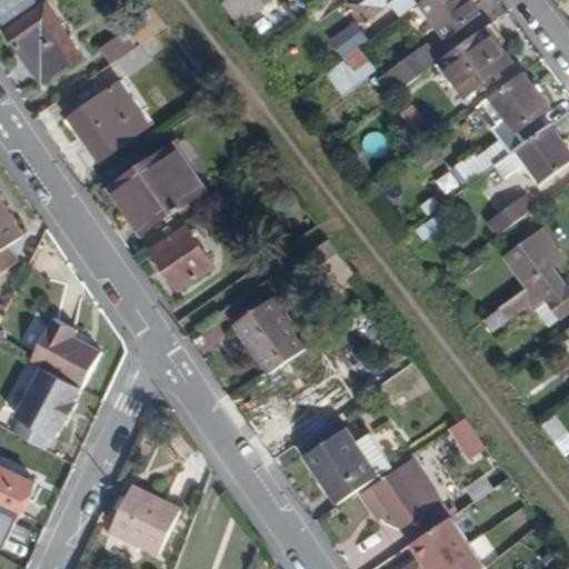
[(0,0),(0,21),(3,28),(39,3),(36,0),(0,0)]
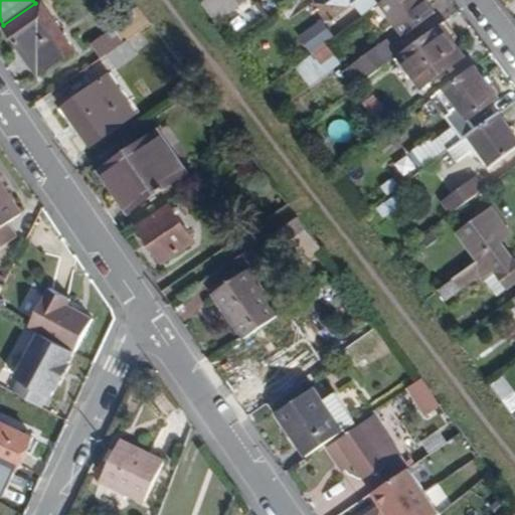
[(215,21),(232,9),(225,0),(204,0),(202,2),(215,21)]
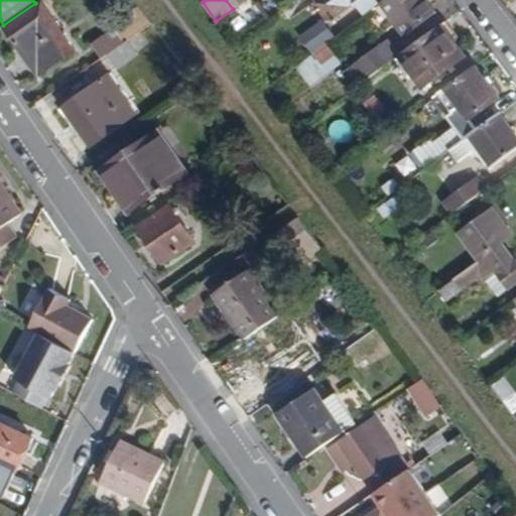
[(226,0),(233,9),(244,0),(226,0)]
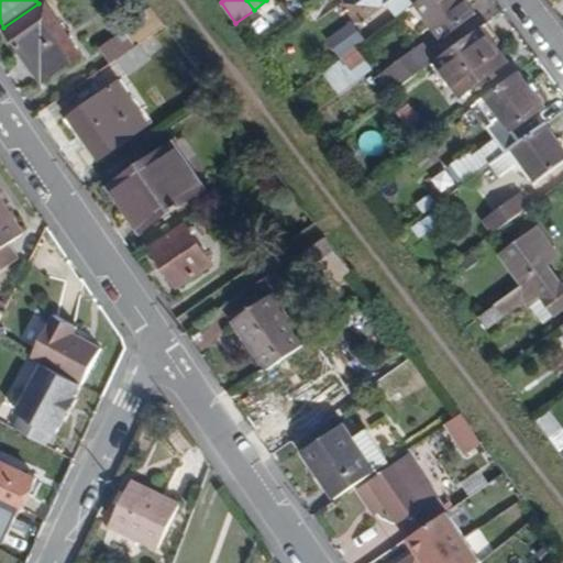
[(443,37),(476,13),(465,0),(418,0),(416,2),(443,37)]
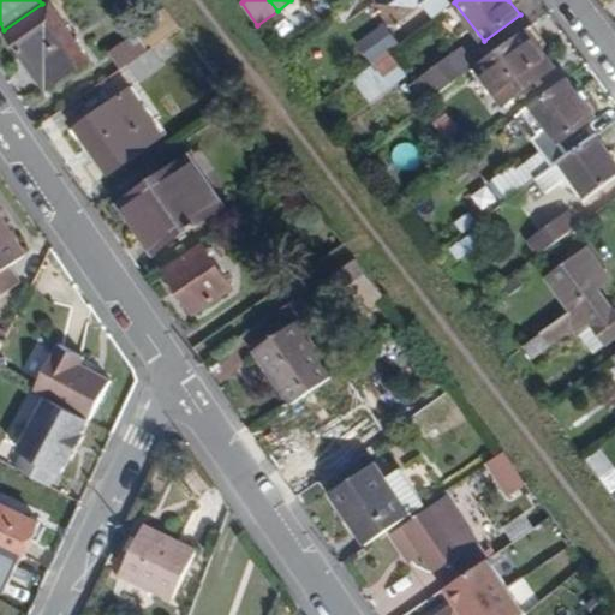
[(46,89),(89,60),(52,4),(9,34),(46,89)]
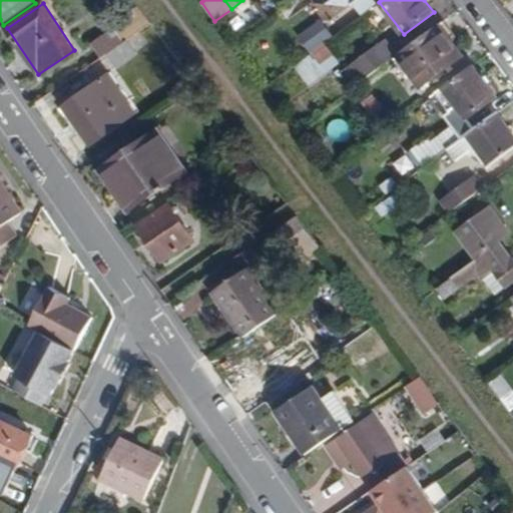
[(323,42),(332,35),(319,19),(297,36),(311,54),(294,67),(309,87),(340,63),(323,42)]
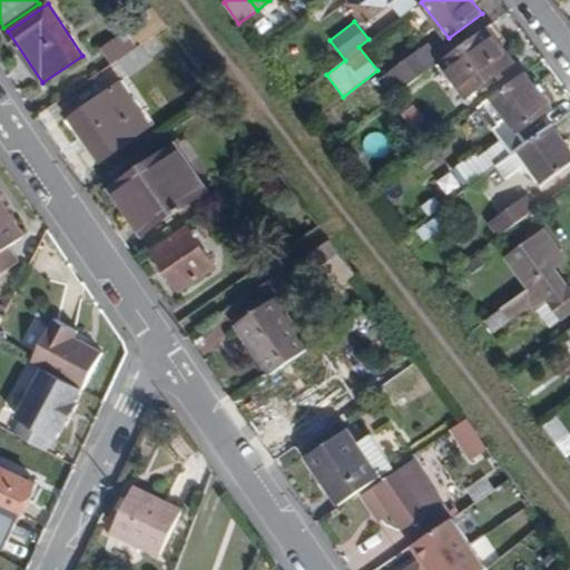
[(468,99),(516,65),(488,27),(441,61),(468,99)]
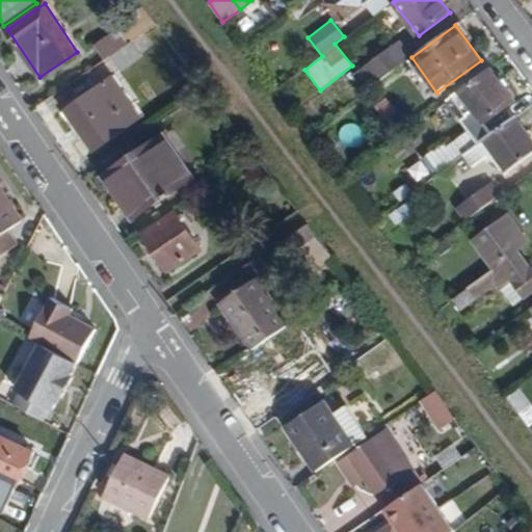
[(105,59),(111,55),(128,44),(117,28),(95,44),(105,59)]
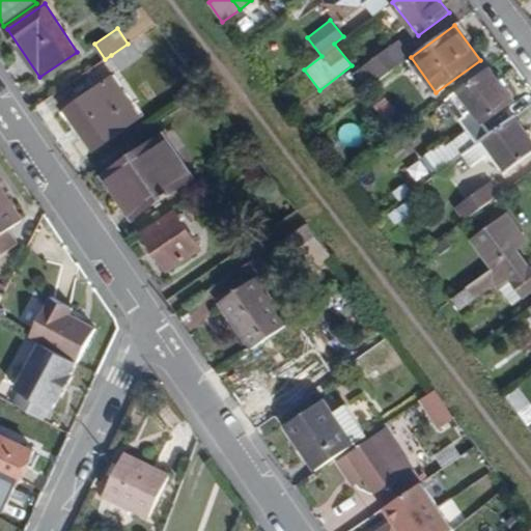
[(121,70),(141,55),(132,40),(128,44),(111,55),(121,70)]
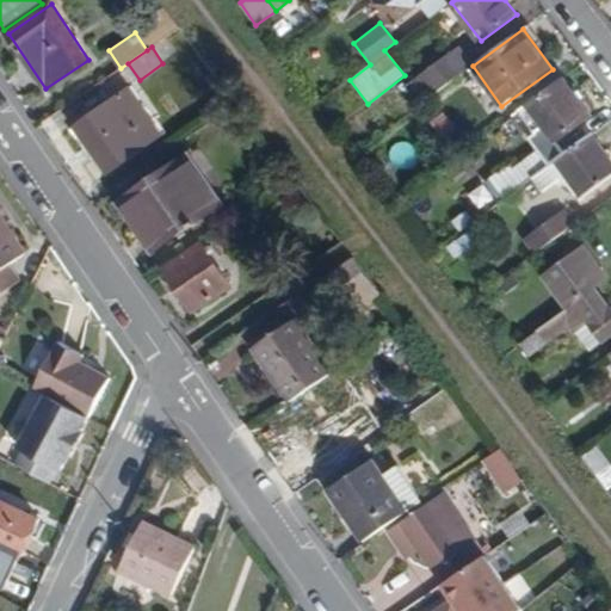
[(429,99),(473,66),(460,48),(414,81),(429,99)]
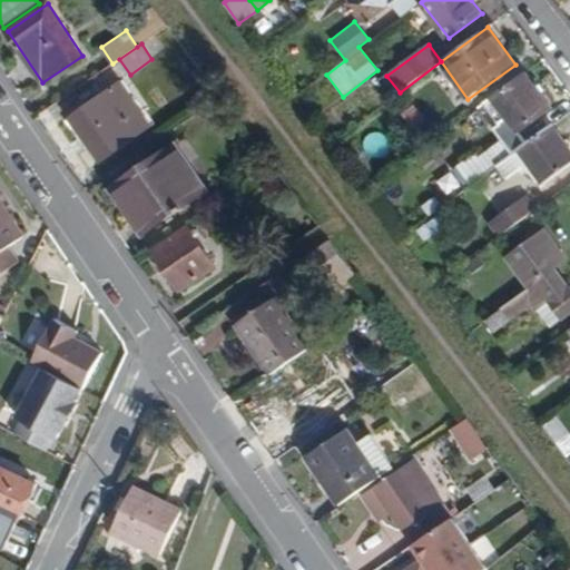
[(507,117),(518,133),(552,107),(526,71),(483,101),(499,123),(507,117)]
